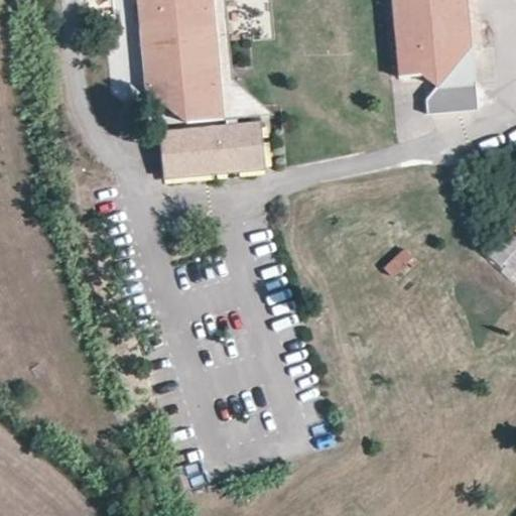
[(213,0),(135,0),(143,88),(156,98),(171,97),(173,112),(185,123),(224,119),(213,0)]
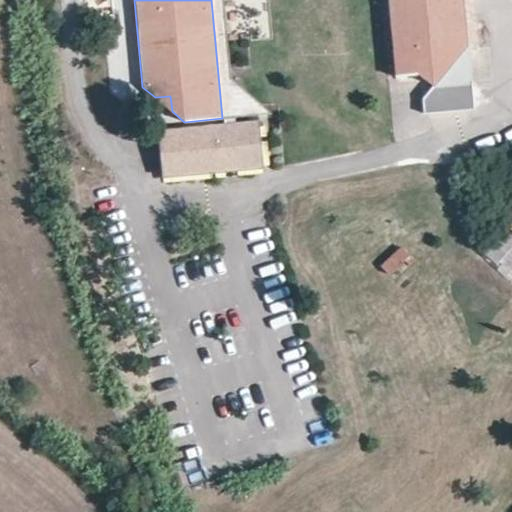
[(211,0),(222,118),(271,113),(230,78),(222,0),(211,0)]
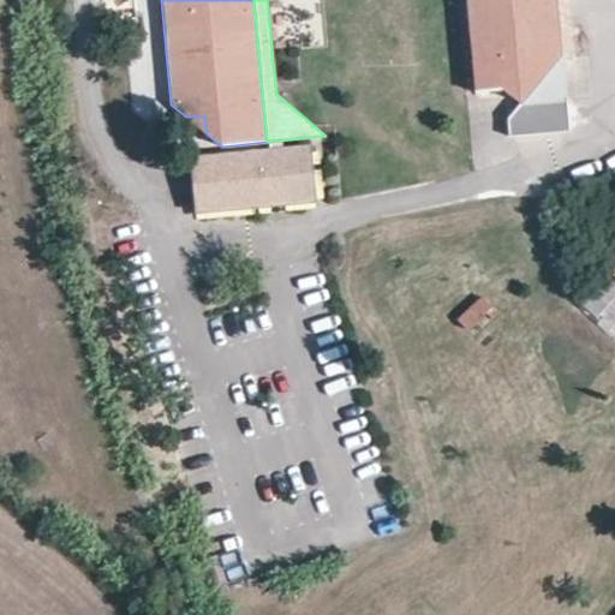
[(466,0),(472,60),(475,60),(561,52),(568,51),(567,34),(560,35),(556,0),(466,0)]
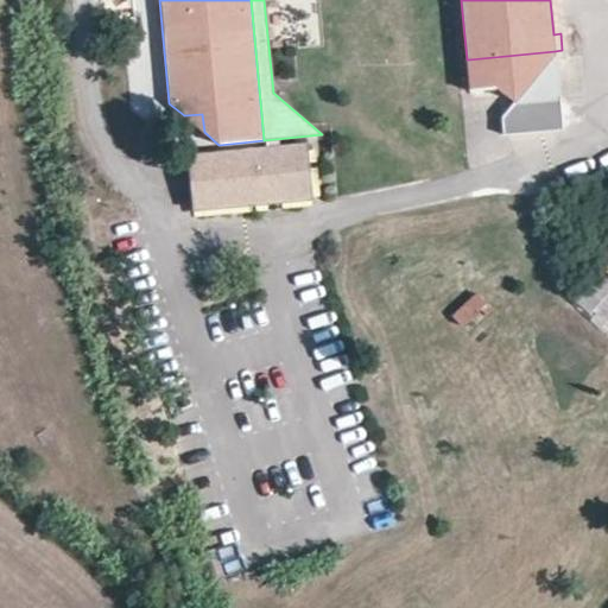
[(467,59),(467,62),(469,87),(495,86),(495,88),(515,101),(514,103),(515,103),(557,100),(562,95),(557,54),(556,54),(555,51),(469,59),(467,59)]
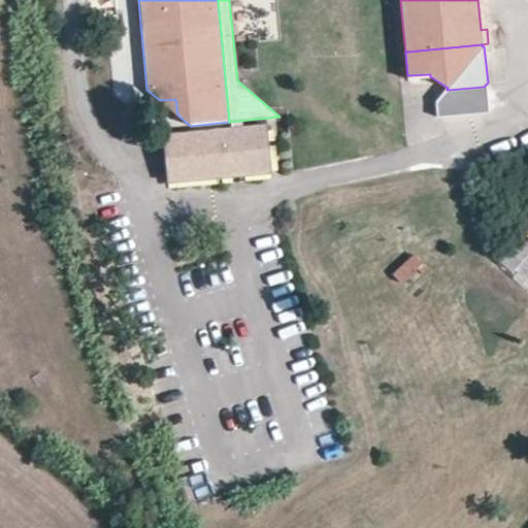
[(175,99),(160,100),(177,114),(175,99)]
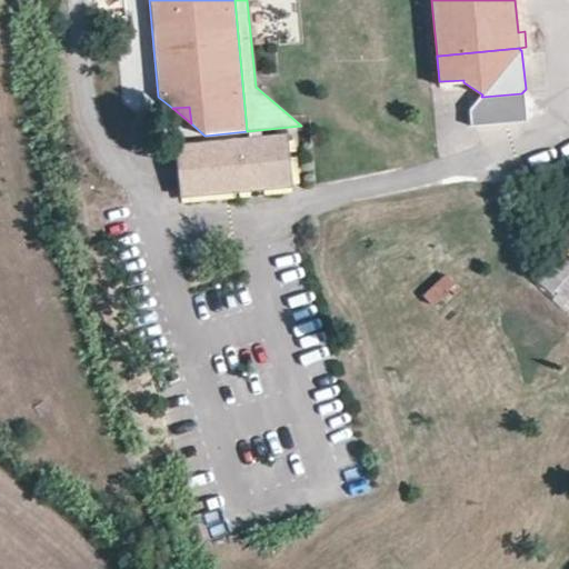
[(291,137),(178,141),(180,198),(293,192),(291,137)]
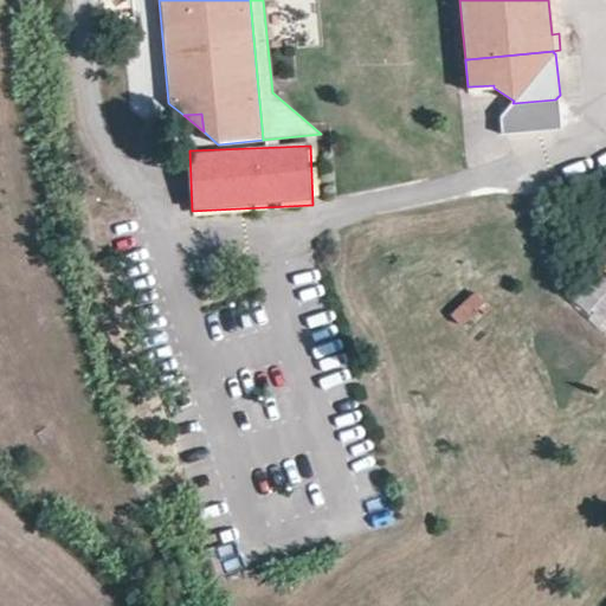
[(605,276),(603,274),(575,304),(605,331),(605,276)]
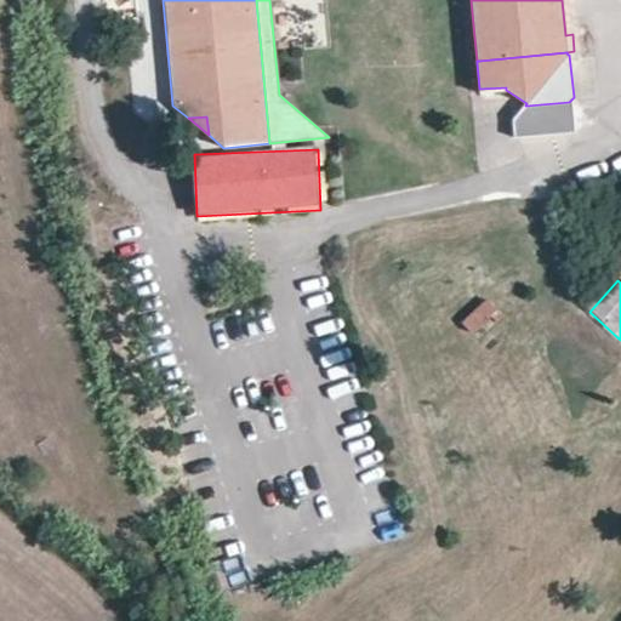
[(486,297),(460,323),(476,339),(502,313),(486,297)]
